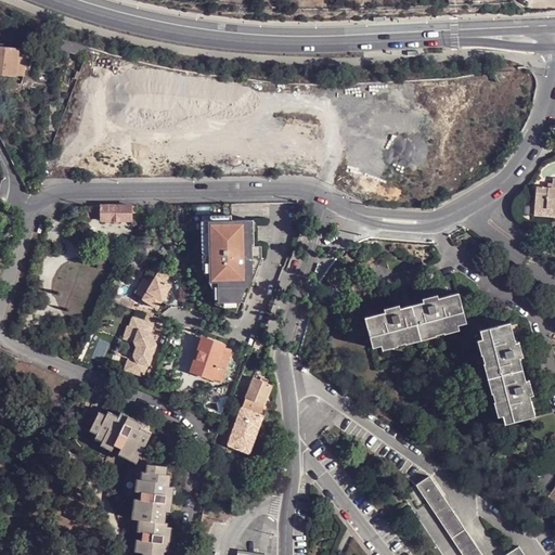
[(0,74),(14,76),(17,49),(0,46),(0,74)]
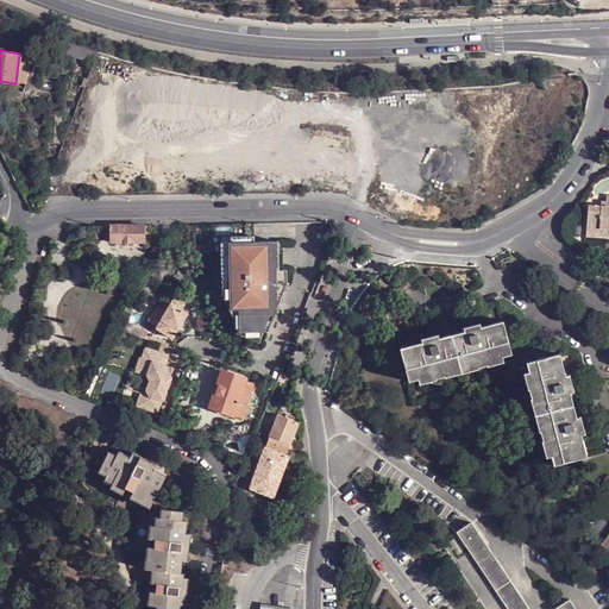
[(19,54),(16,83),(29,83),(32,54),(19,54)]
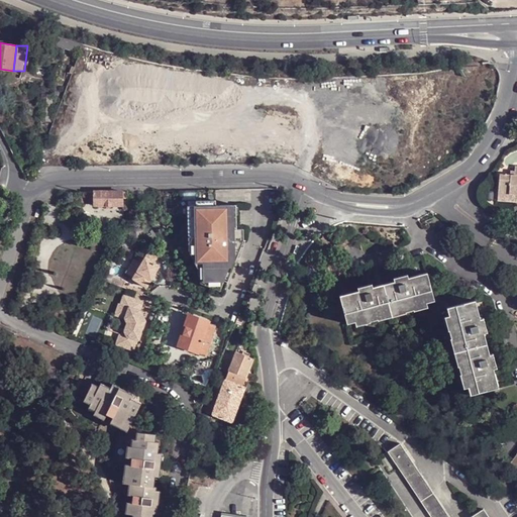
[(501,174),(499,196),(511,197),(511,194),(516,194),(516,195),(516,198),(516,166),(515,167),(515,175),(501,174)]
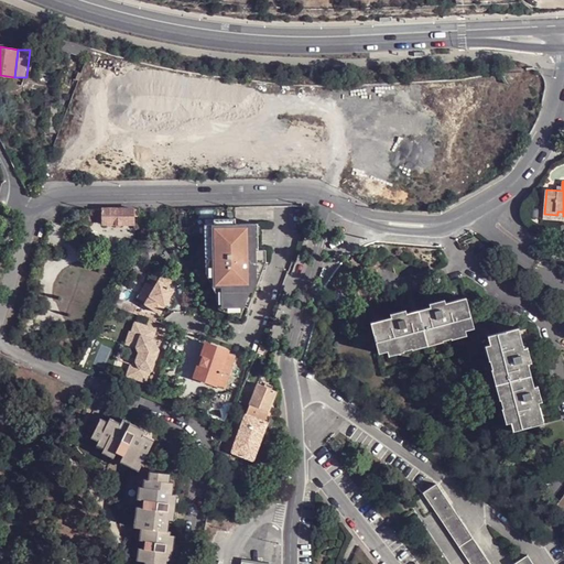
[(102,208),(93,209),(93,214),(93,220),(93,223),(102,223),(102,208)]
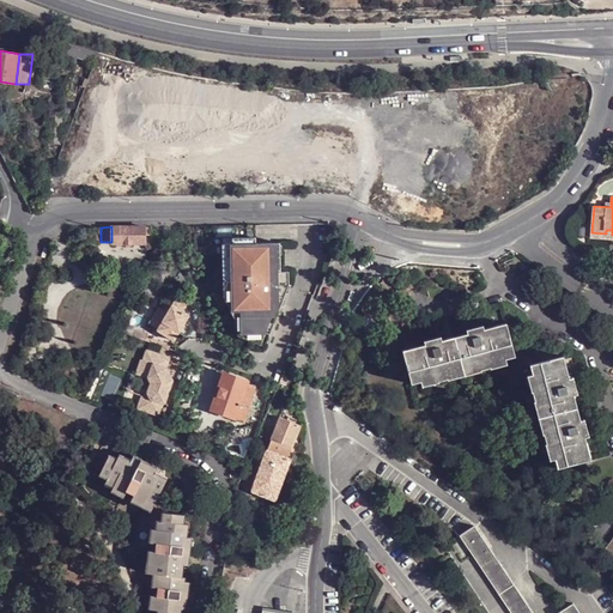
[(145,235),(145,226),(111,226),(111,242),(111,243),(144,243),(145,235)]
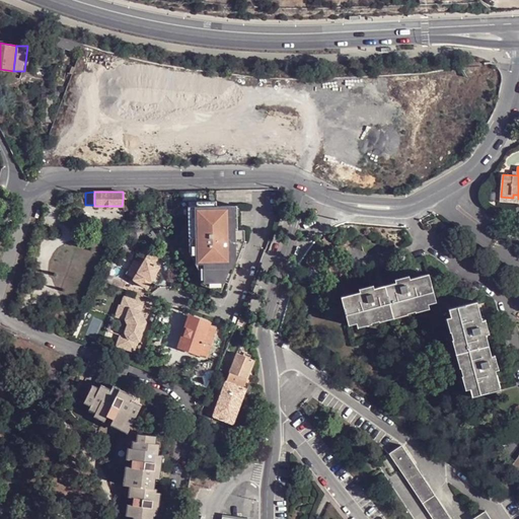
[(501,202),(518,203),(518,199),(518,196),(518,195),(513,195),(513,198),(501,197),(501,202)]
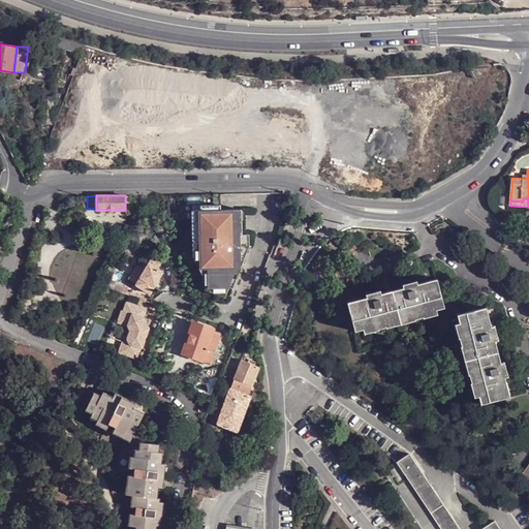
[(199,210),(199,209),(191,210),(191,220),(197,220),(199,220),(199,210)]
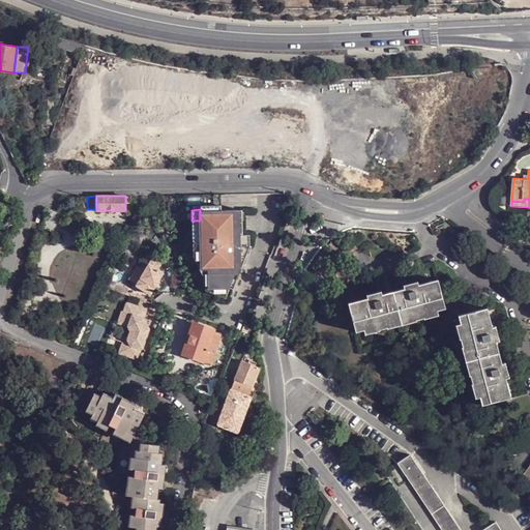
[(236,234),(236,209),(221,209),(215,209),(206,209),(200,210),(200,221),(198,221),(197,235),(201,235),(201,242),(202,269),(202,274),(204,274),(209,273),(209,286),(216,286),(217,294),(225,297),(229,287),(233,288),(237,277),(236,266),(236,245),(243,245),(242,234),(236,234)]
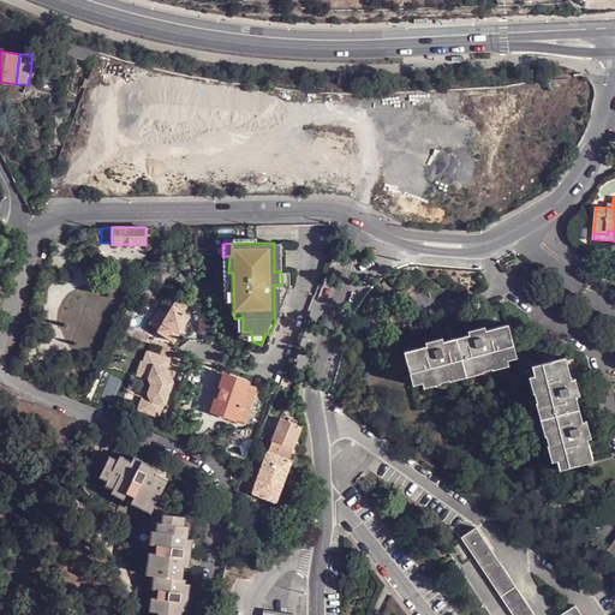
[(230,256),(222,256),(224,281),(233,281),(233,273),(228,273),(230,256)]
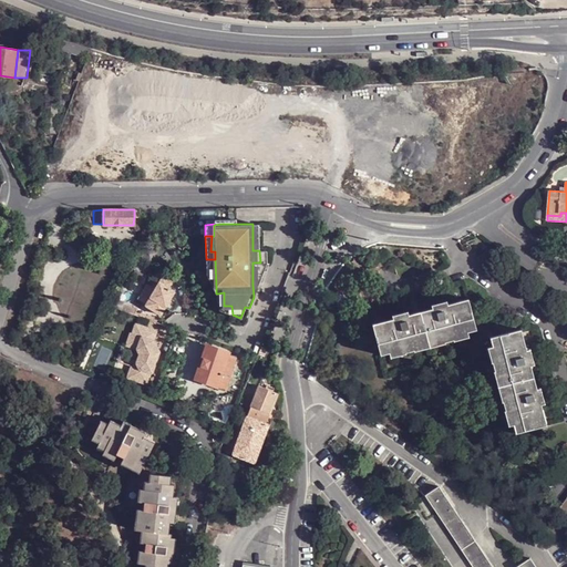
[(253,263),(253,285),(258,285),(267,263),(266,249),(259,250),(260,263),(253,263)]
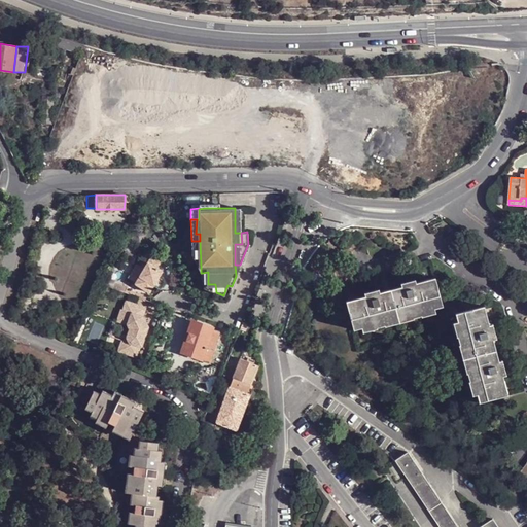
[(199,268),(201,268),(200,241),(191,241),(191,254),(199,268)]
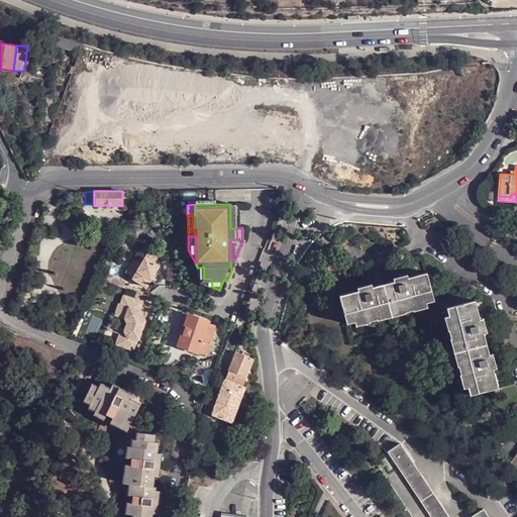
[(144,256),(131,278),(145,286),(149,280),(151,281),(157,273),(154,272),(159,265),(152,262),(157,255),(147,250),(144,256)]
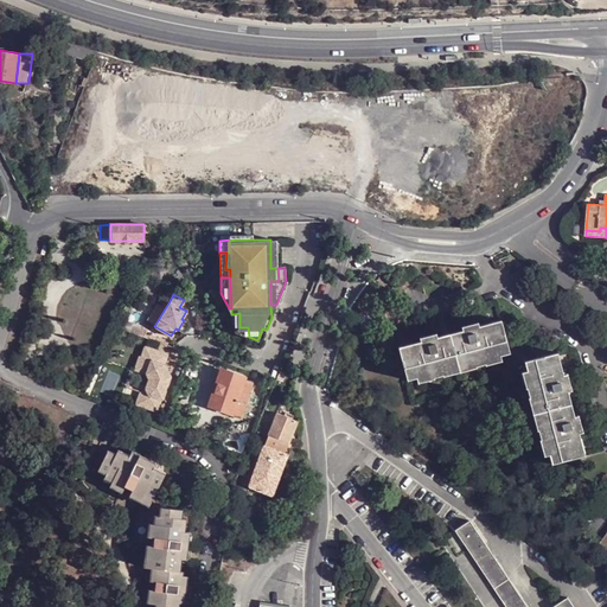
[(374,313),(362,310),(359,323),(371,326),(374,313)]
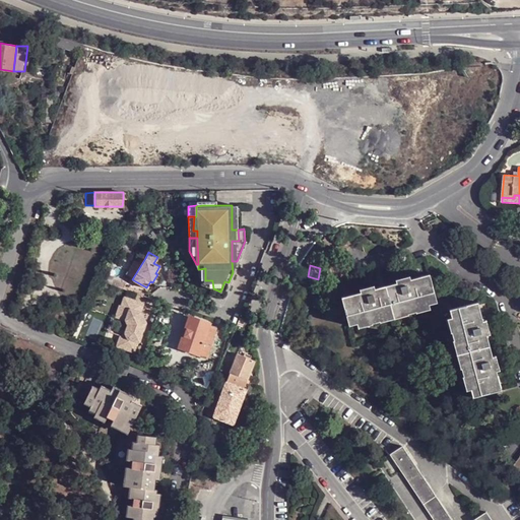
[(205,268),(200,269),(200,283),(213,288),(212,280),(205,280),(205,268)]
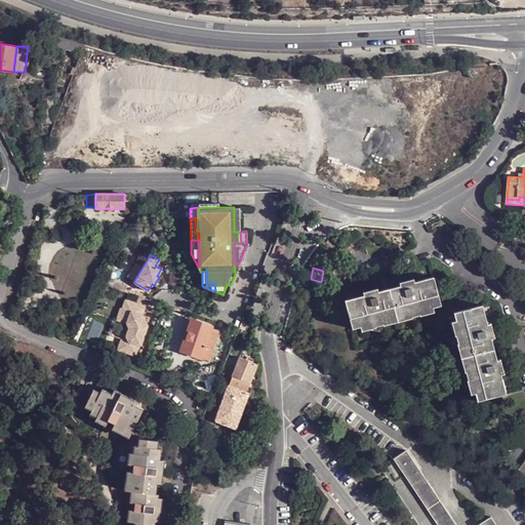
[(438,306),(431,277),(341,300),(350,330),(438,306)]
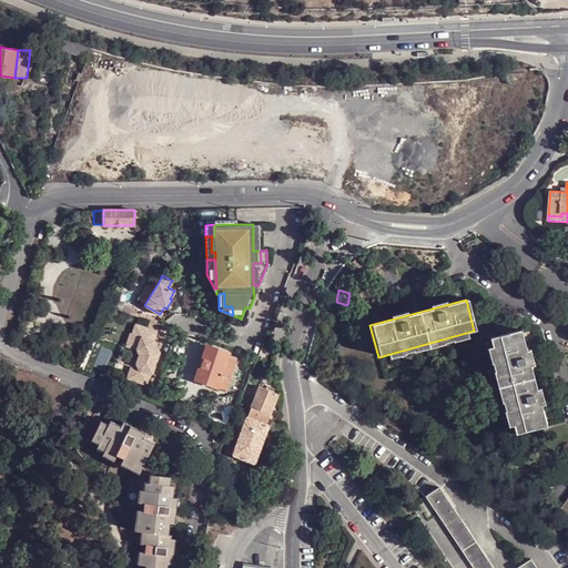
[(153,341),(156,331),(134,324),(132,333),(130,333),(125,345),(137,350),(139,355),(137,363),(131,366),(127,377),(146,384),(150,373),(152,373),(158,355),(156,354),(159,352),(155,345),(153,346),(152,344),(153,341)]
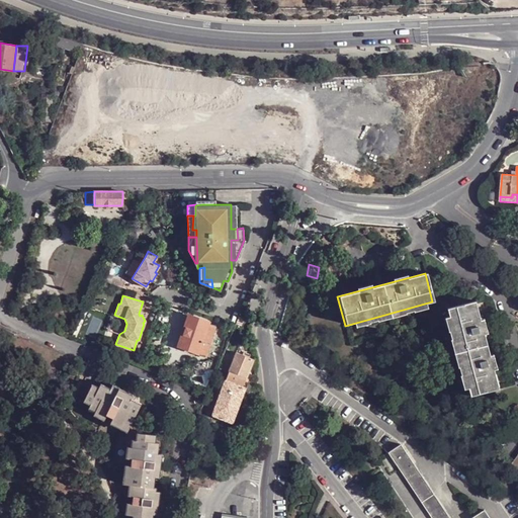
[(473,301),(445,310),(432,301),(345,326),(349,341),(429,321),(451,402),(468,397),(499,390),(473,301)]
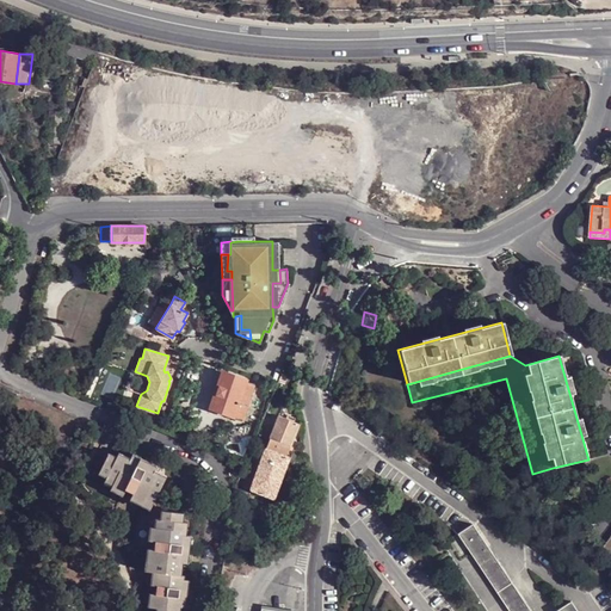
[(135,371),(133,370),(127,389),(141,394),(147,390),(149,382),(147,376),(135,371)]
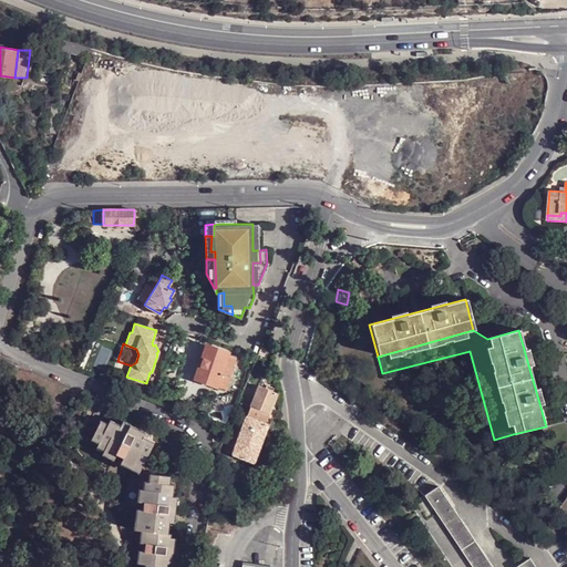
[(196,377),(215,383),(219,373),(229,377),(236,357),(207,346),(196,377)]
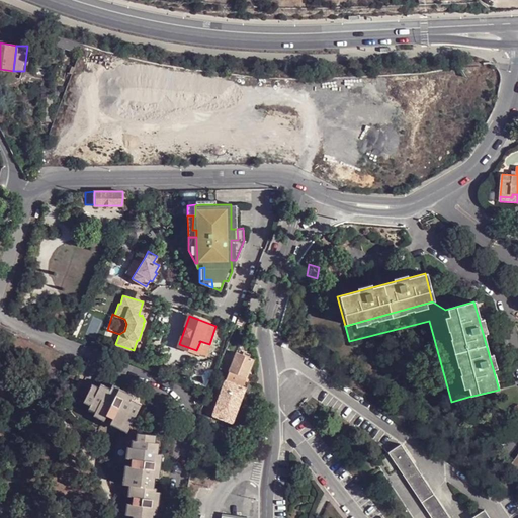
[(209,344),(200,341),(196,350),(195,352),(203,356),(207,348),(209,344)]
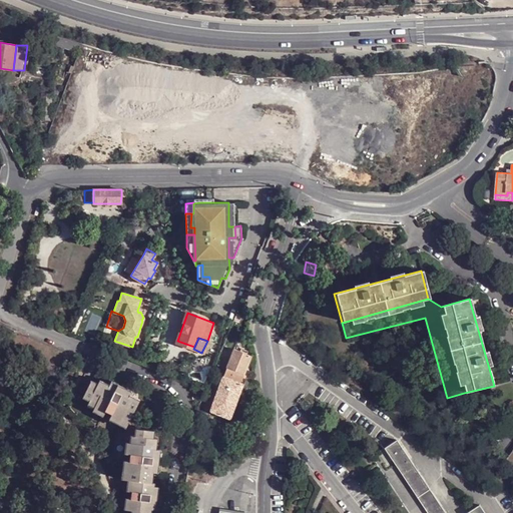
[(250,355),(234,349),(223,377),(239,383),(250,355)]
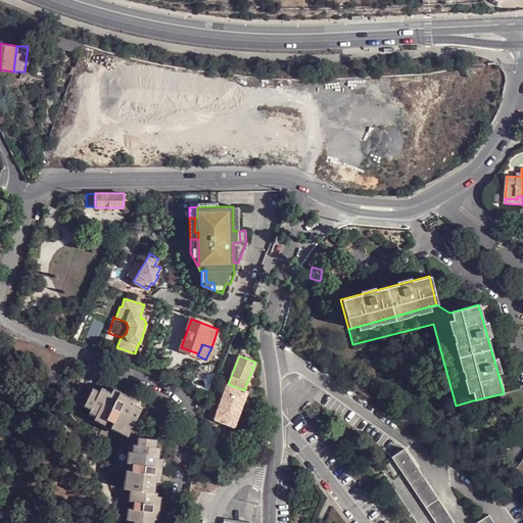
[(215,418),(235,426),(247,391),(244,390),(228,384),(224,395),(221,403),(215,418)]
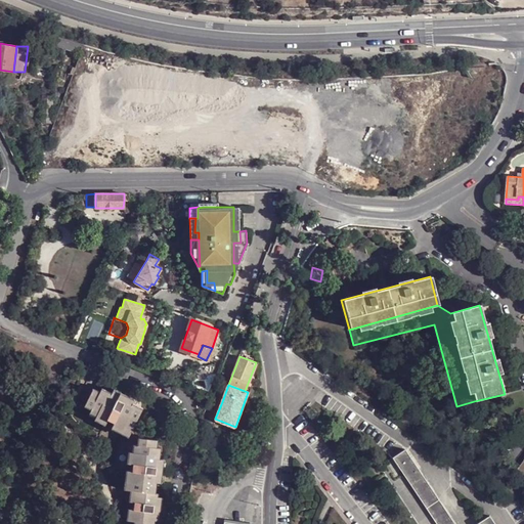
[(91,390),(82,408),(97,416),(96,418),(106,423),(108,419),(116,422),(114,426),(129,434),(140,409),(126,402),(127,398),(121,394),(118,398),(100,390),(98,393),(91,390)]
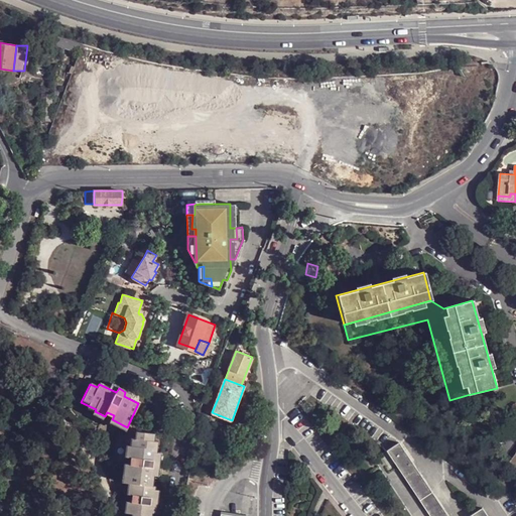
[(131,486),(152,489),(155,471),(158,471),(159,463),(155,462),(157,444),(154,442),(154,437),(132,434),(130,448),(128,449),(127,459),(131,460),(130,468),(126,468),(124,485),(131,486)]
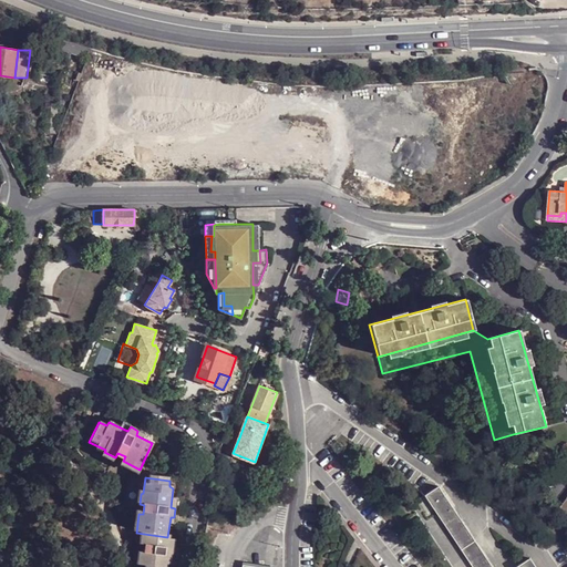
[(472,566),(492,566),(439,487),(424,496),(472,566)]
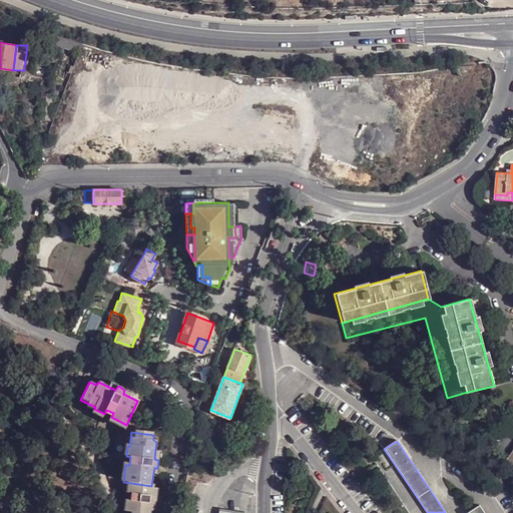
[(512,449),(504,463),(512,469),(512,449)]
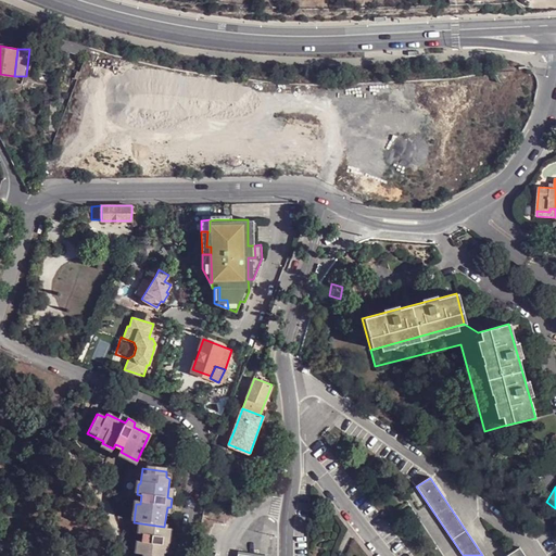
[(164,555),(166,546),(168,546),(169,538),(167,538),(167,527),(164,527),(141,523),(139,534),(141,535),(140,543),(138,544),(137,555),(164,555)]
